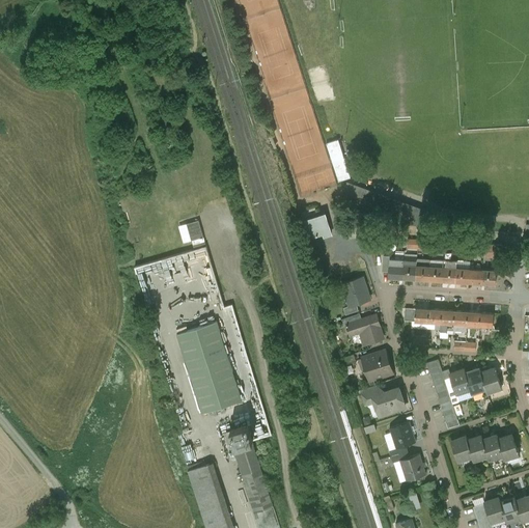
[(339,139),(325,143),(336,182),(350,178),(339,139)]
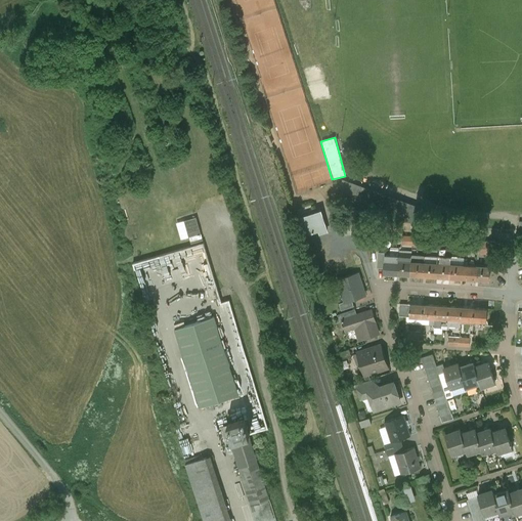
[(419,213),(339,184),(333,203),(361,212),(363,206),(415,224),(419,213)]
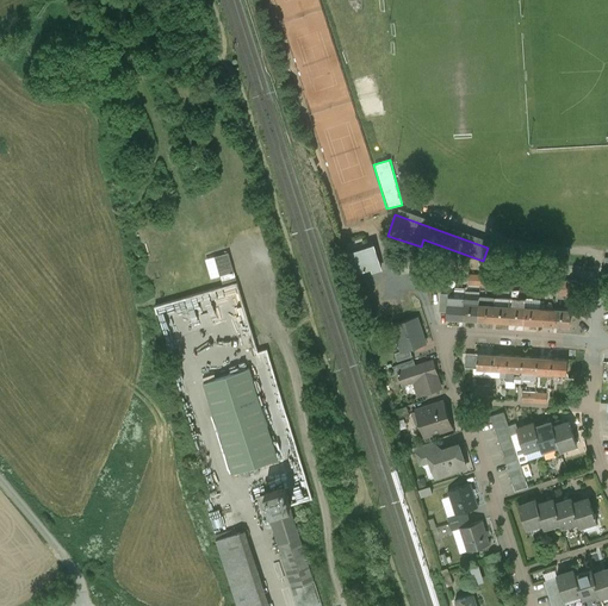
[(222,283),(236,279),(228,251),(204,258),(210,277),(219,275),(222,283)]
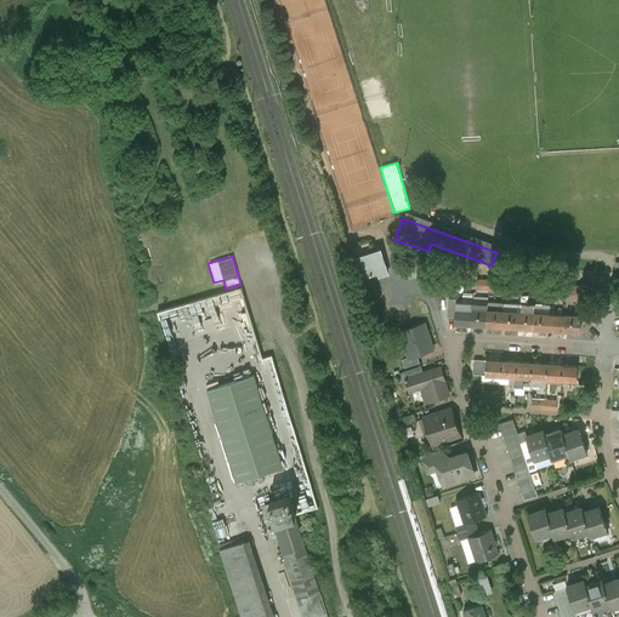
[(387,275),(381,256),(376,257),(381,272),(375,273),(378,278),(387,275)]
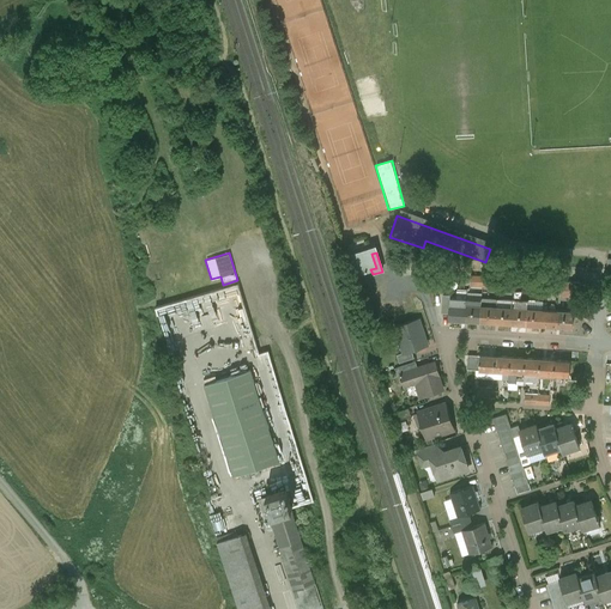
[(371,254),(349,261),(352,275),(370,269),(376,268),(371,254)]
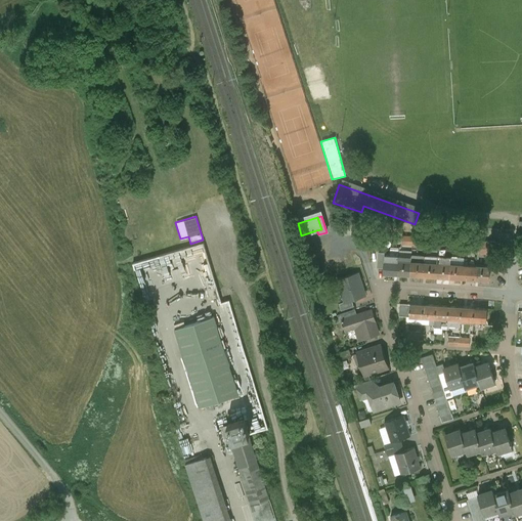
[(446,241),(439,241),(438,250),(446,251),(446,241)]
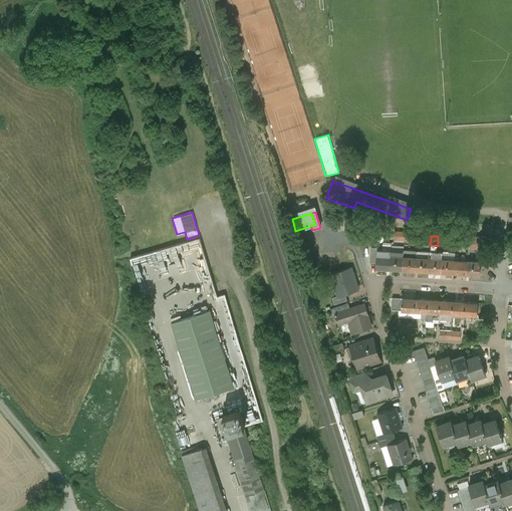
[(486,238),(468,237),(467,245),(472,250),(486,251),(486,238)]
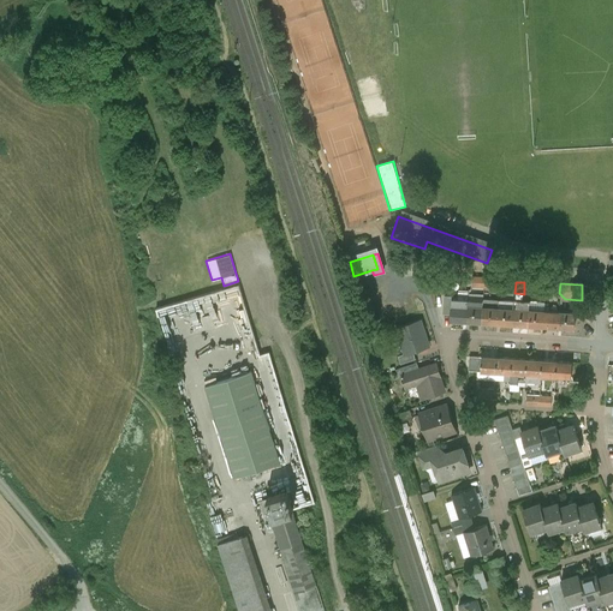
[(451,298),(442,297),(441,316),(450,316),(450,300),(451,300),(451,298)]
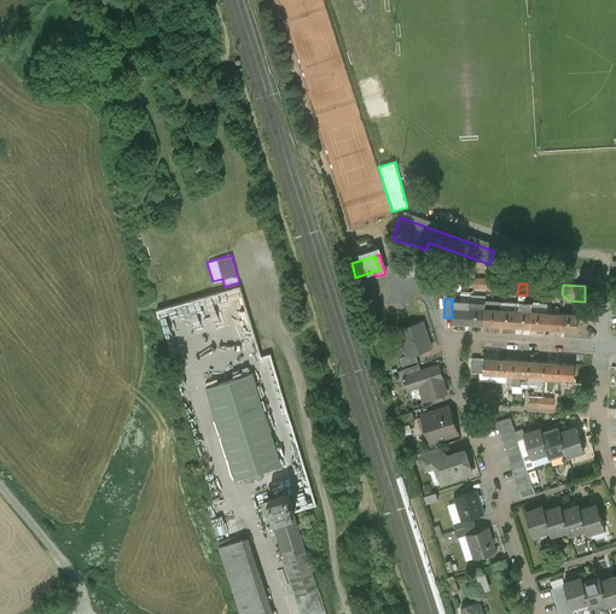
[(453,302),(452,302),(452,317),(451,323),(466,325),(468,303),(453,302)]
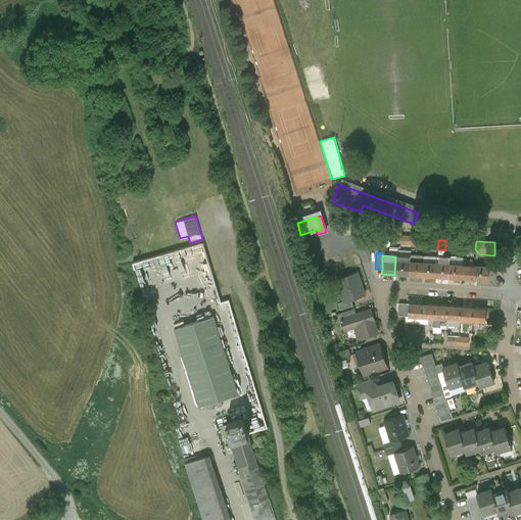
[(422,256),(409,255),(409,257),(408,276),(421,277),(422,263),(422,256)]
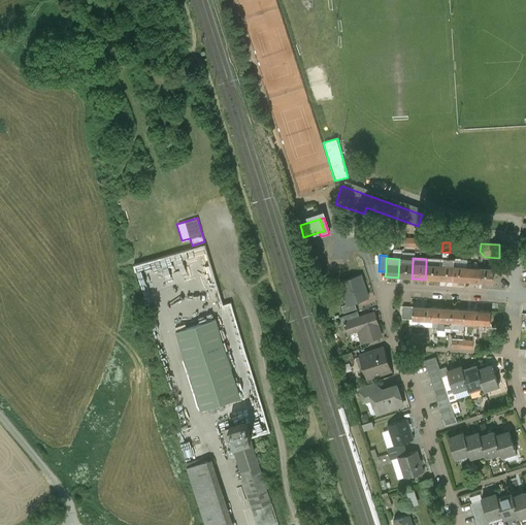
[(413,260),(399,259),(398,277),(412,279),(413,260)]
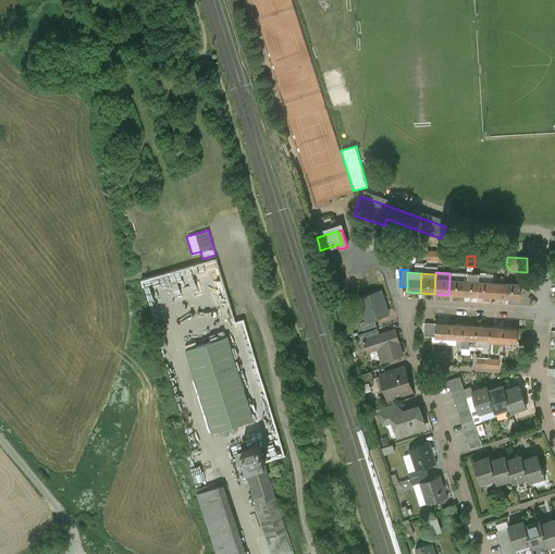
[(478,274),(464,273),(463,281),(463,296),(476,296),(477,282),(478,274)]
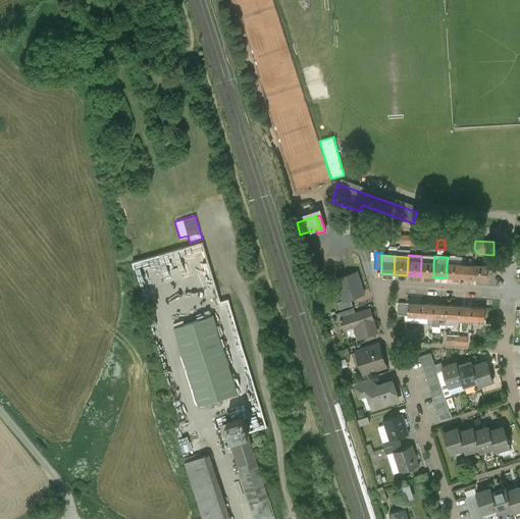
[(433,263),(421,262),(420,276),(433,277),(433,263)]
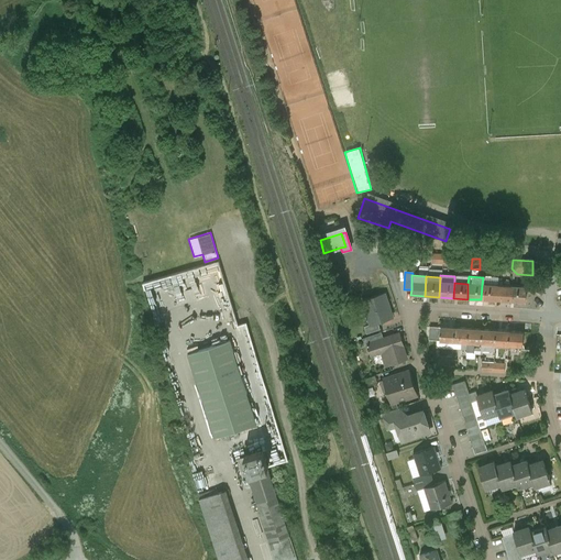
[(496,286),(482,285),(481,299),(495,300),(496,286)]
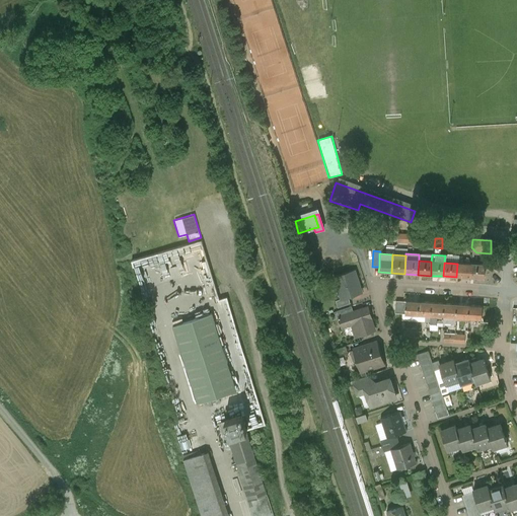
[(470,264),(457,264),(456,277),(469,278),(470,264)]
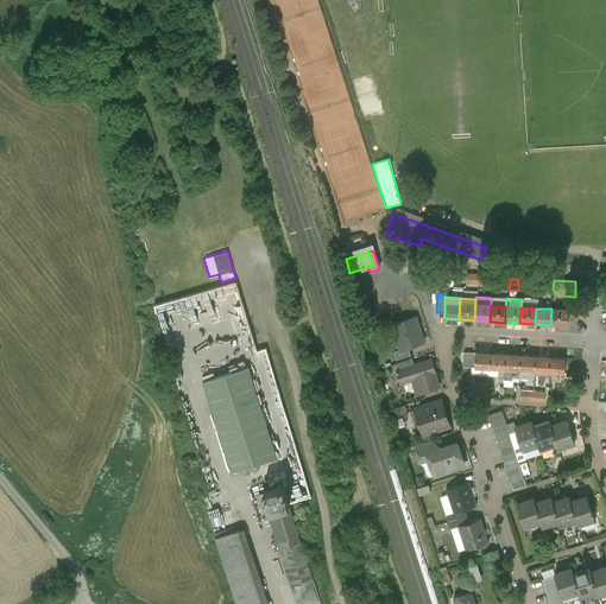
[(567,310),(551,309),(550,325),(566,326),(567,310)]
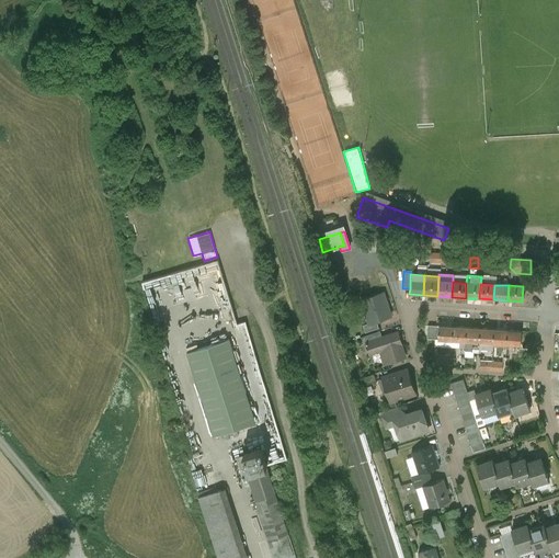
[(381,293),(360,300),(367,325),(375,322),(389,317),(381,293)]
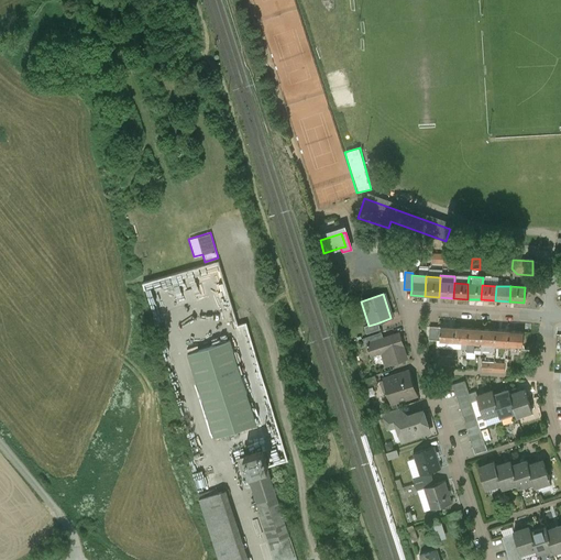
[(376,324),(369,326),(362,327),(365,335),(378,330),(376,324)]
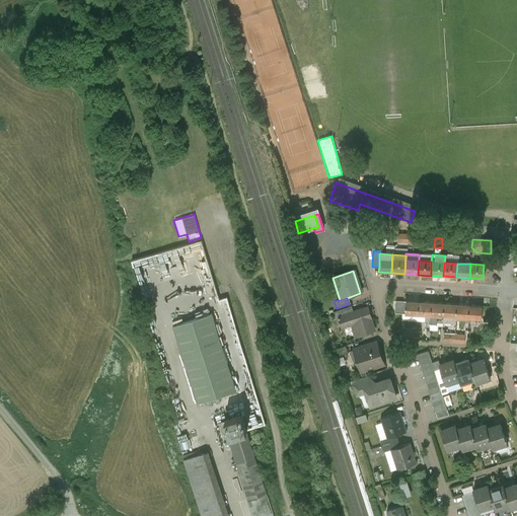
[(404,302),(394,302),(393,313),(403,314),(404,302)]
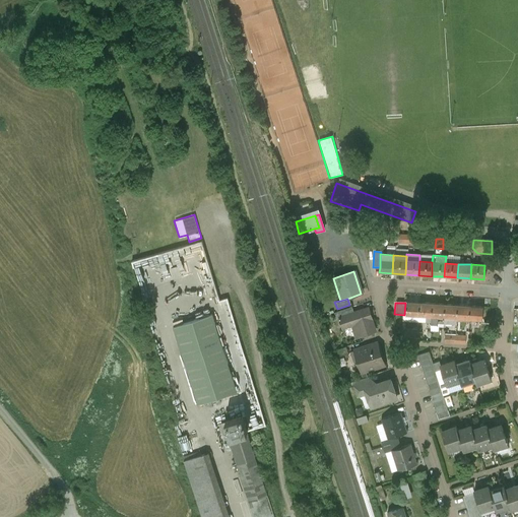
[(418,304),(405,303),(404,315),(417,316),(418,304)]
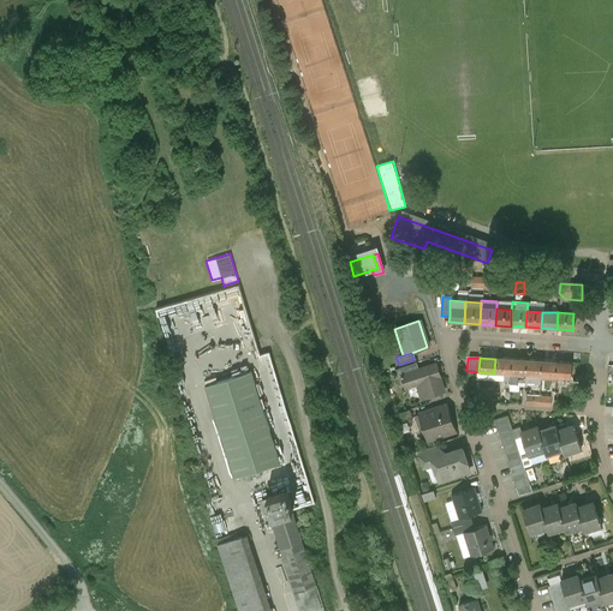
[(510,359),(495,359),(494,373),(509,375),(510,359)]
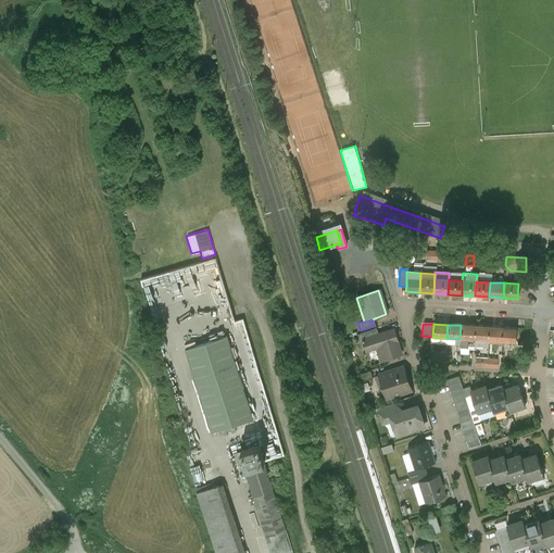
[(475,326),(461,325),(460,339),(460,347),(466,347),(466,346),(473,347),(475,326)]
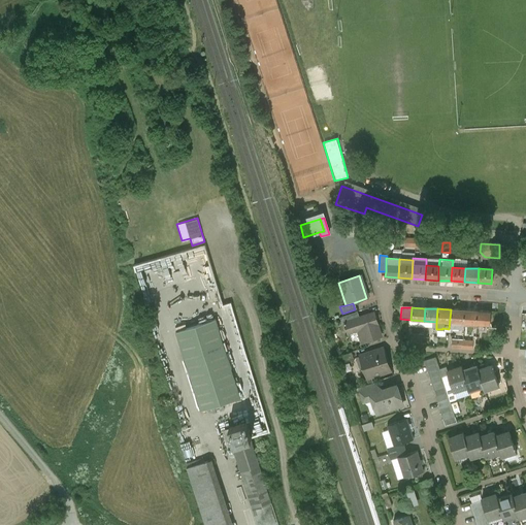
[(463,310),(451,309),(449,329),(462,329),(462,323),(463,310)]
